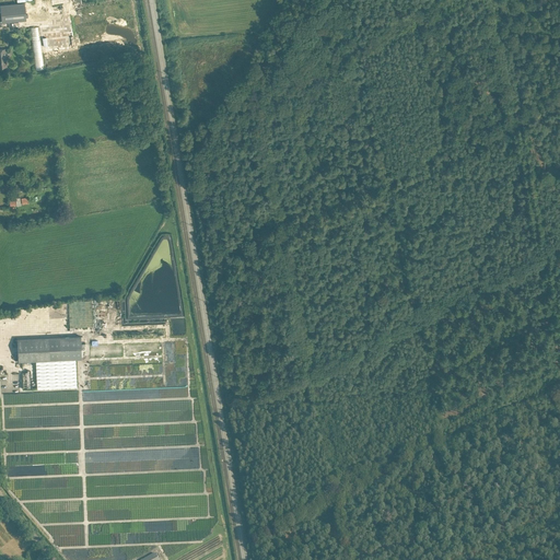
[(24,3),(0,6),(2,22),(26,20),(24,3)]
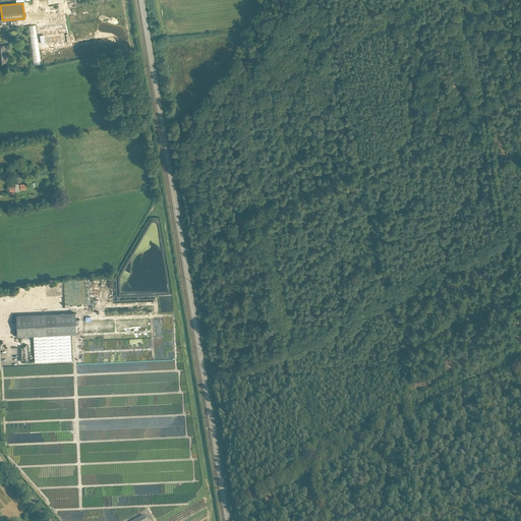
[(29,22),(33,64),(40,64),(37,22),(29,22)]
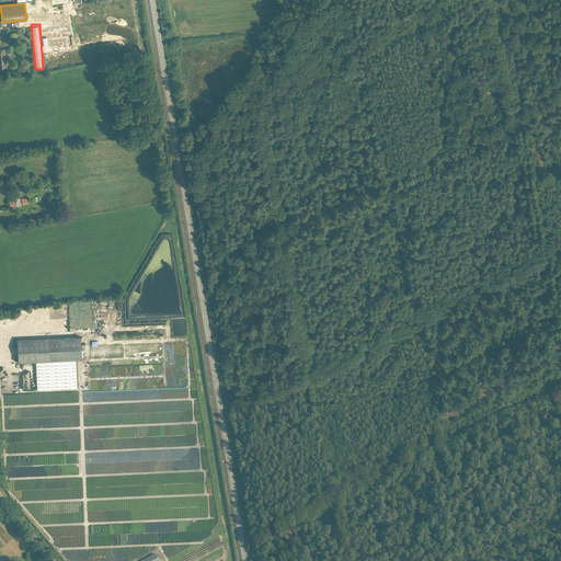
[(0,183),(0,192),(10,192),(10,183),(0,183)]
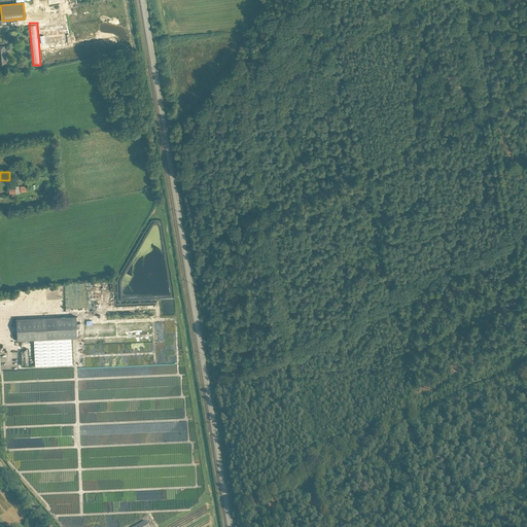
[(24,180),(24,172),(13,173),(14,180),(24,180)]
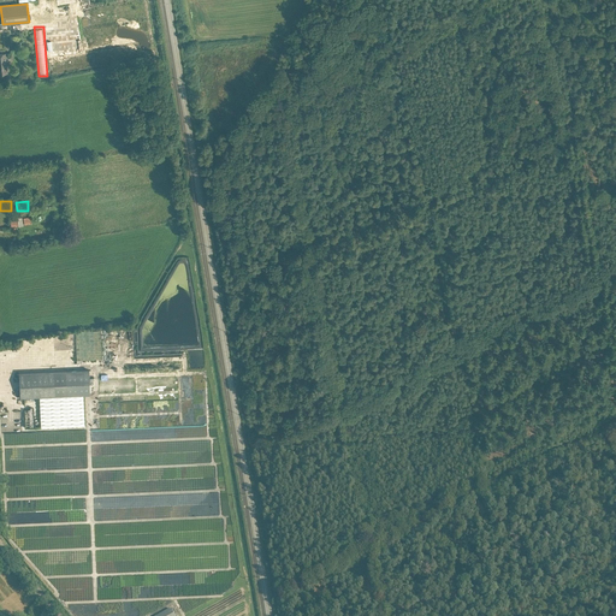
[(99,330),(76,331),(76,341),(84,339),(84,342),(89,342),(89,347),(94,345),(94,348),(96,348),(96,350),(100,350),(99,330)]
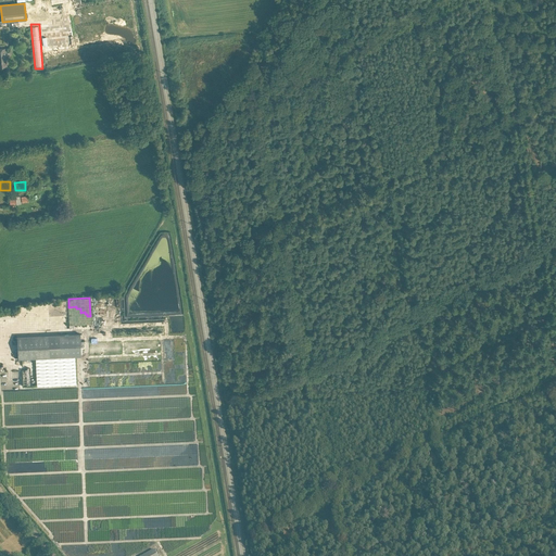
[(80,355),(79,333),(17,337),(19,358),(36,357),(75,356),(80,355)]
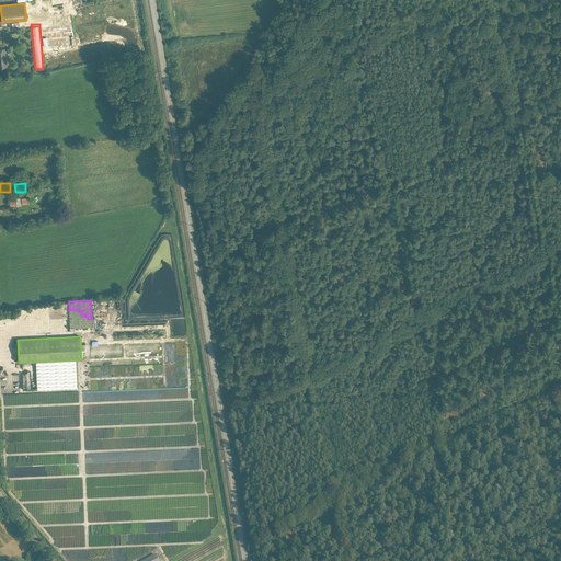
[(76,359),(36,361),(37,389),(64,388),(77,387),(76,366),(76,359)]
